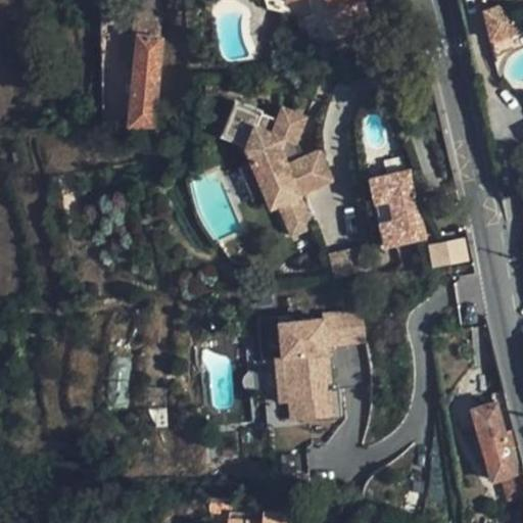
[(289,0),(290,2),(295,0),(337,0),(340,6),(332,8),(327,10),(335,38),(374,28),(365,0),(289,0)]
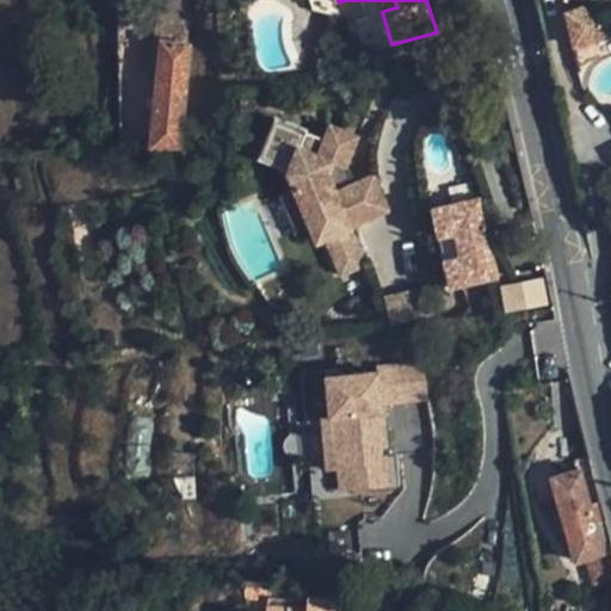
[(394,0),(384,0),(388,10),(397,7),(394,0)]
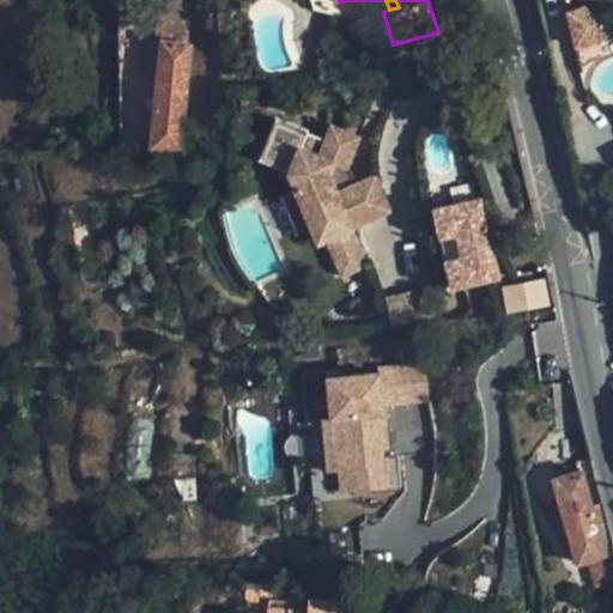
[(581,49),(612,40),(599,0),(568,11),(581,49)]
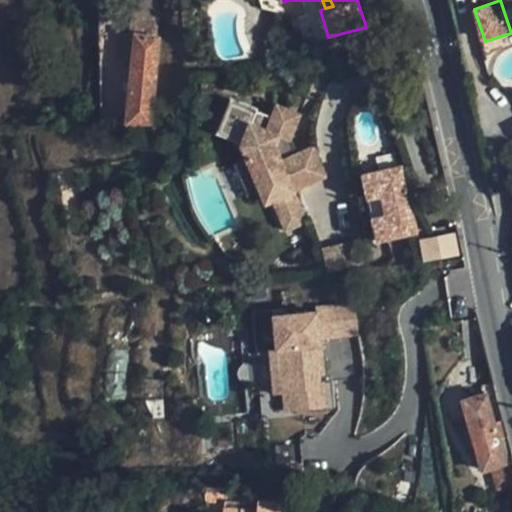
[(130,35),(154,36),(156,11),(132,10),(129,30),(130,35)]
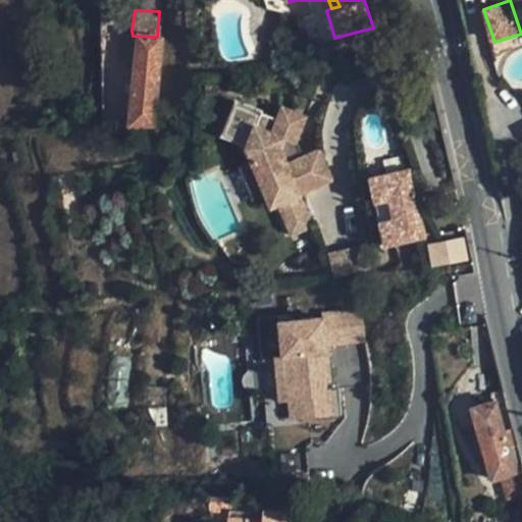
[(134,60),(126,126),(154,127),(160,38),(157,37),(133,36),(122,35),(120,59),(134,60)]
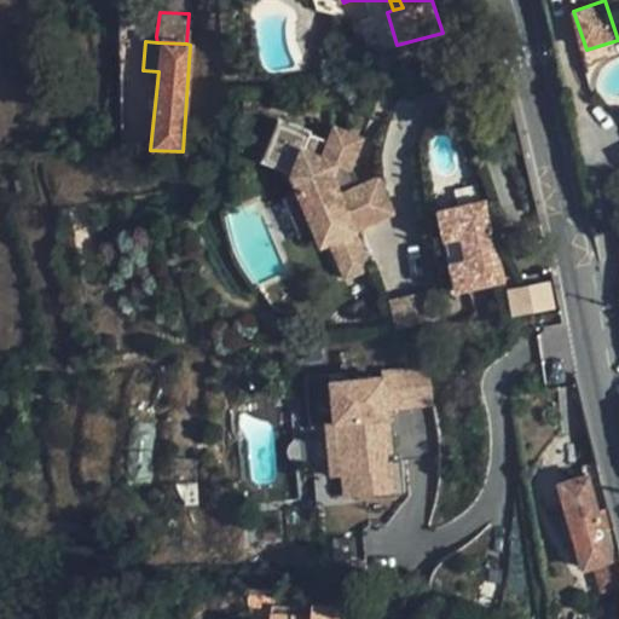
[(279,156),(294,122),(284,117),(265,162),(294,177),(300,165),(279,156)]
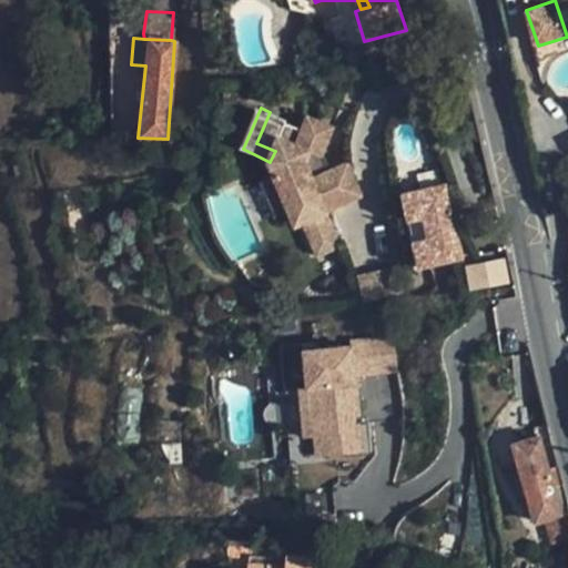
[(287,122),(288,120),(270,112),(256,143),(275,151),(270,162),(294,223),(303,221),(317,259),(343,249),(330,211),(365,198),(352,164),(331,173),(315,179),(310,163),(313,153),(325,158),(337,129),(310,117),(304,130),(287,122)]
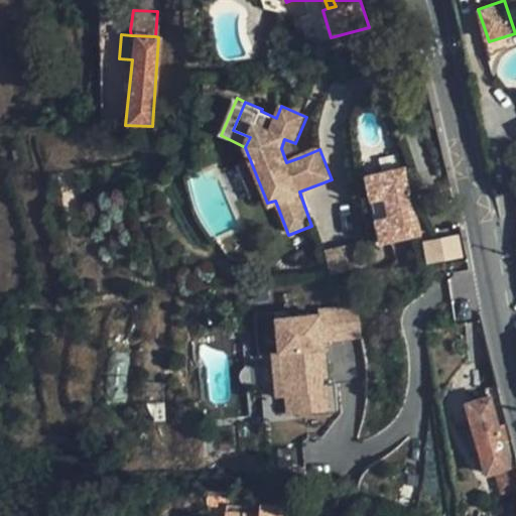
[(300,157),(295,143),(284,139),(281,148),(286,162),(300,157)]
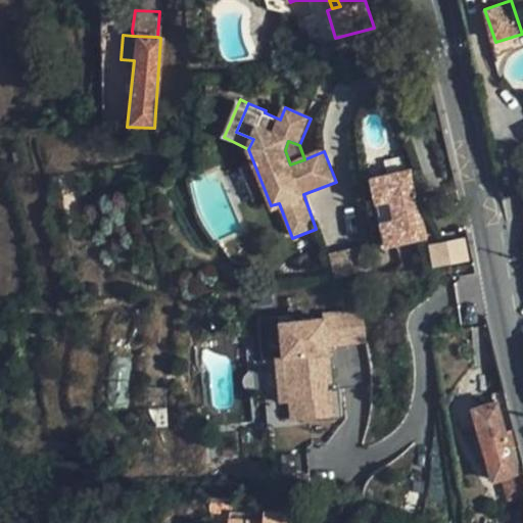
[(416,172),(389,177),(393,201),(379,204),(387,248),(428,240),(416,172)]
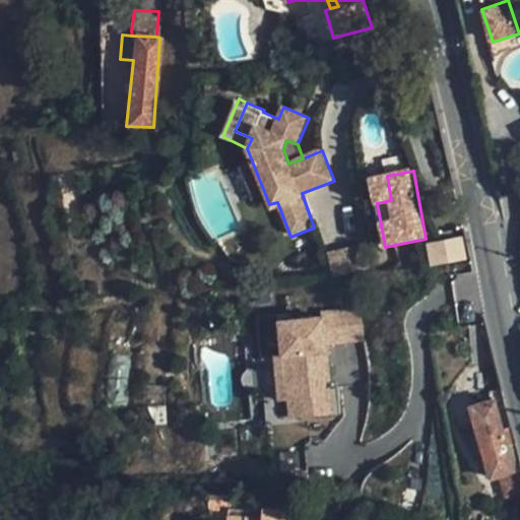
[(387,176),(372,179),(377,203),(391,200),(387,176)]
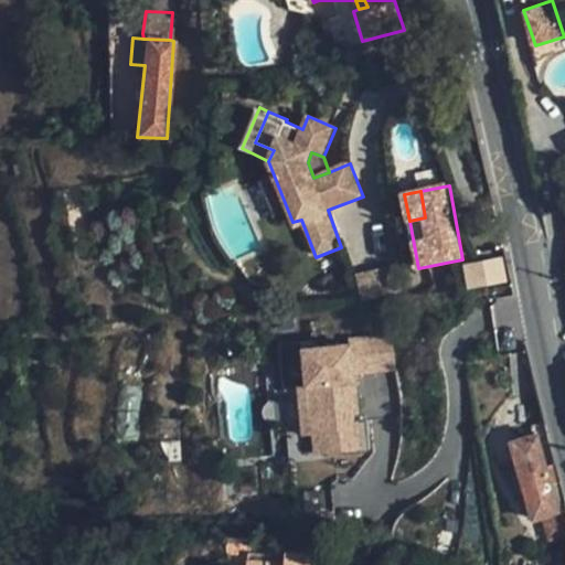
[(465,264),(468,284),(494,279),(491,259),(465,264)]
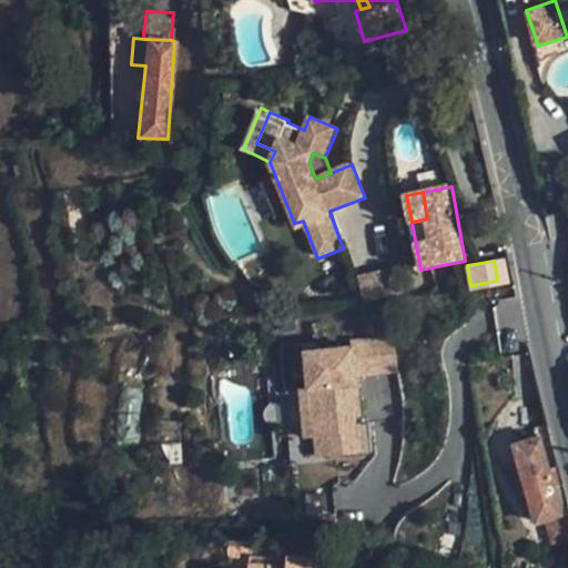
[(361,271),(363,297),(397,295),(395,267),(361,271)]
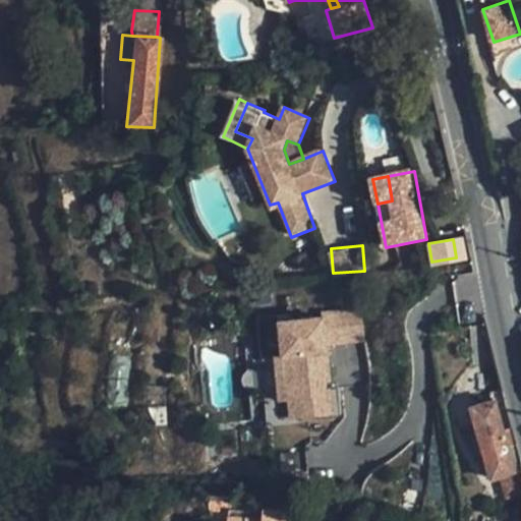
[(360,309),(320,312),(321,319),(319,347),(363,343),(360,309)]
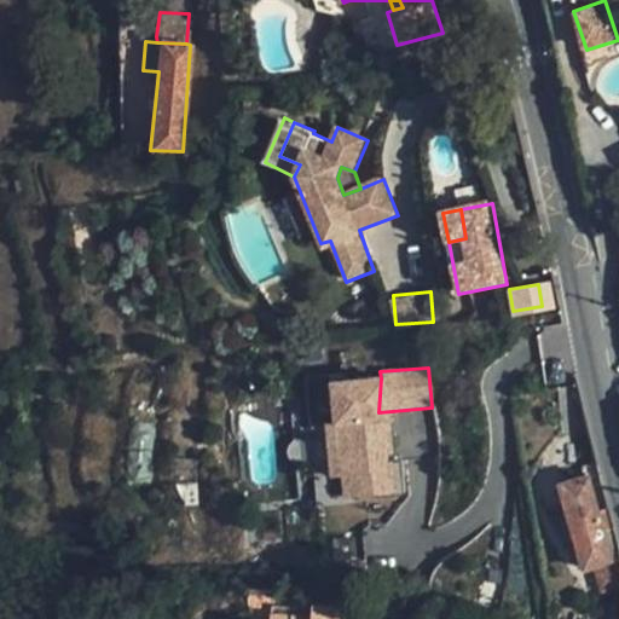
[(327,383),(341,382),(341,374),(304,376),(311,502),(336,501),(335,478),(325,479),(320,424),(329,423),(327,383)]
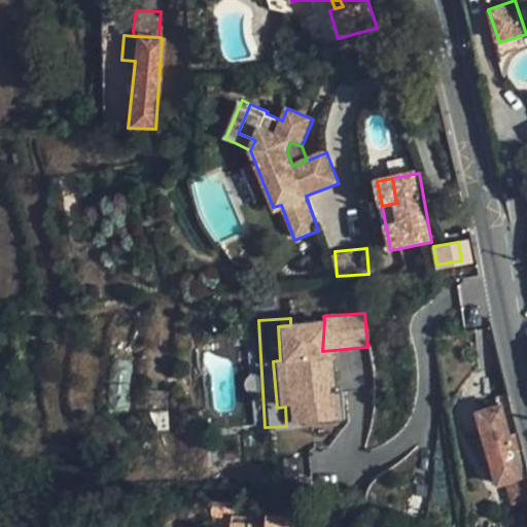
[(322,351),(324,322),(290,325),(278,326),(280,360),(273,361),(277,408),(285,407),(286,426),(314,423),(314,427),(338,425),(335,395),(322,396),(322,389),(329,388),(328,369),(324,369),(322,351)]
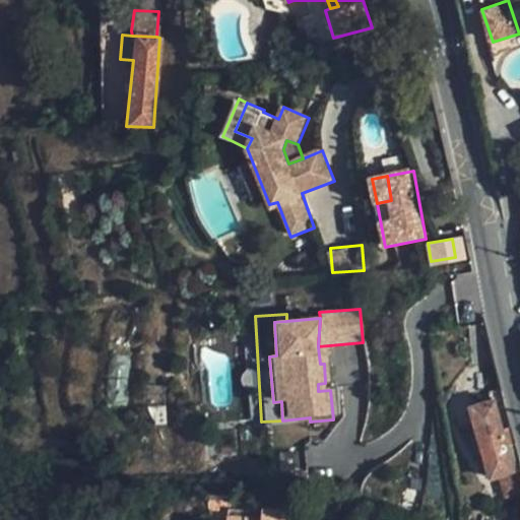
[(507,446),(495,400),(466,407),(486,480),(515,473),(507,446)]
